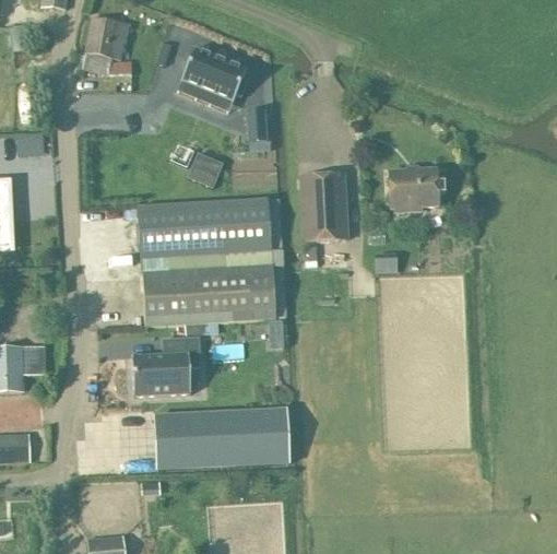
[(89,63),(122,72),(134,21),(99,13),(99,16),(94,14),(90,34),(95,35),(89,63)]
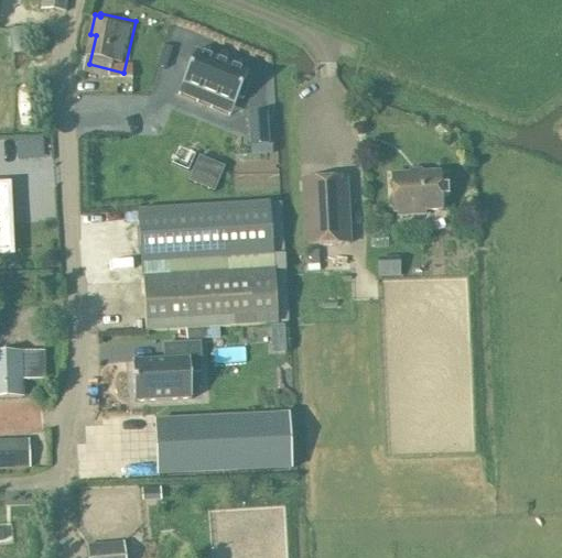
[(198,47),(197,47),(184,80),(185,80),(235,101),(236,101),(239,94),(245,95),(251,79),(246,77),(250,68),(249,68),(248,68),(198,48),(198,47)]
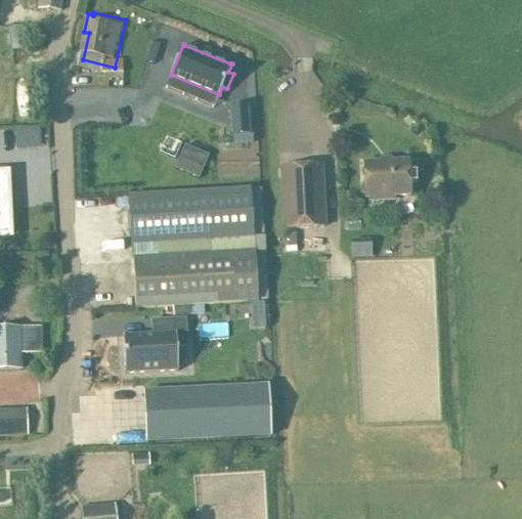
[(249,101),(232,102),(233,131),(251,130),(249,101)]
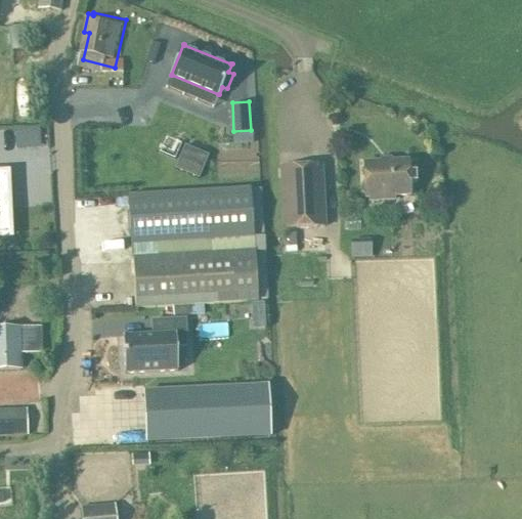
[(16,123),(16,143),(39,144),(40,124),(16,123)]
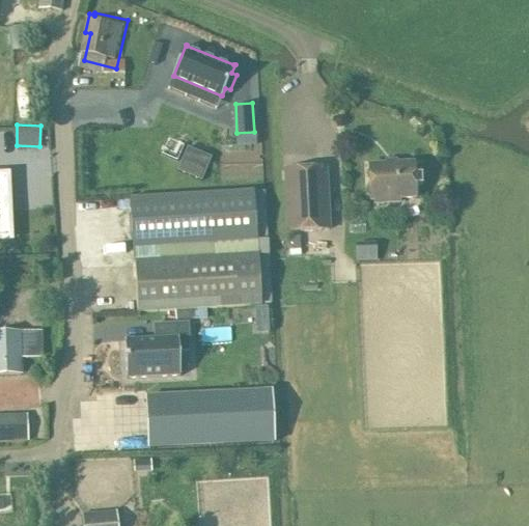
[(0,126),(0,148),(16,148),(15,126),(0,126)]
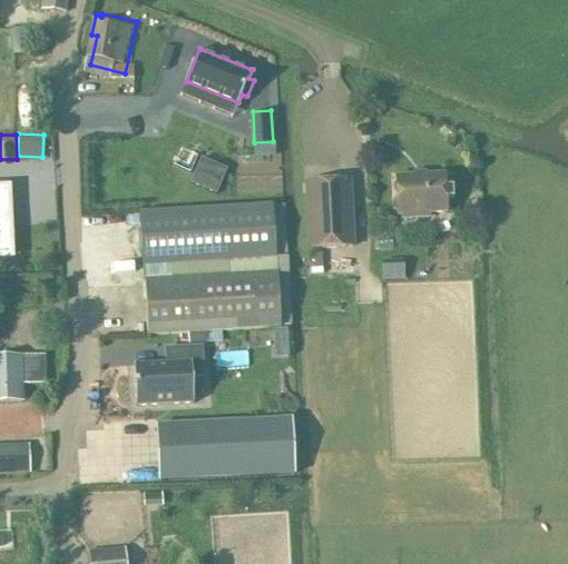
[(172,161),(191,169),(187,178),(215,189),(225,162),(179,144),(172,161)]
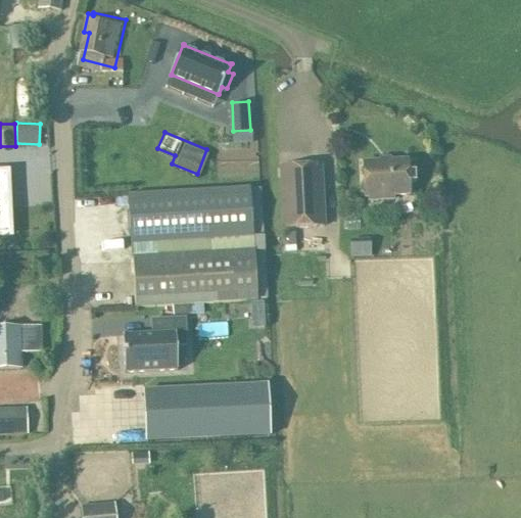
[(365,158),(366,193),(370,193),(370,196),(395,195),(395,191),(411,191),(409,156),(365,158)]
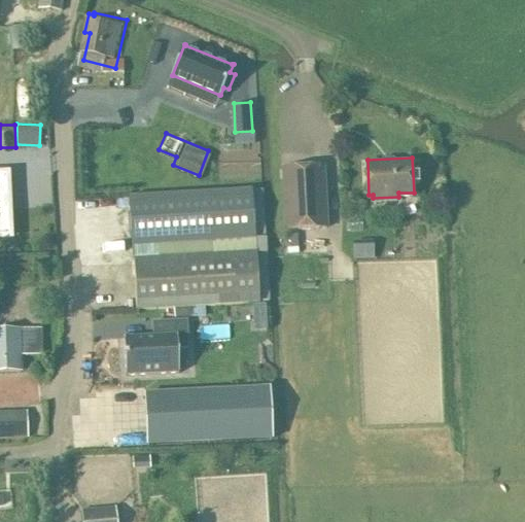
[(328,224),(325,163),(284,165),(287,227),(328,224)]
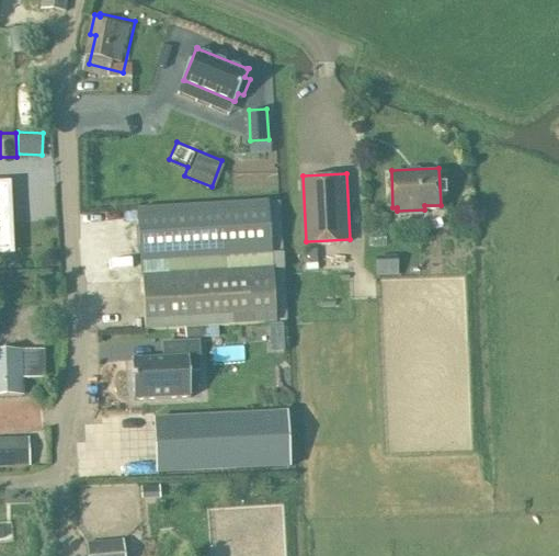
[(0,248),(12,248),(11,218),(7,218),(6,207),(10,206),(9,182),(0,182),(0,248)]
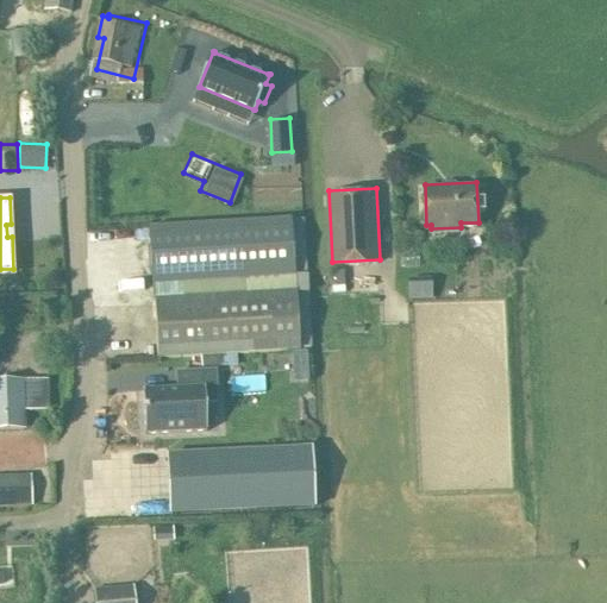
[(296,272),(293,215),(150,224),(154,281),(296,272)]
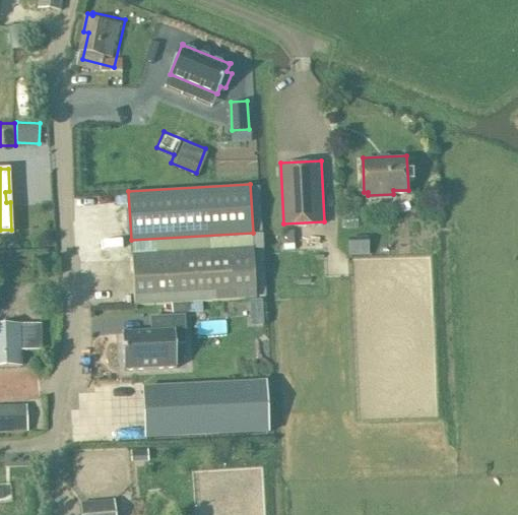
[(255,246),(133,254),(136,304),(258,297),(255,246)]
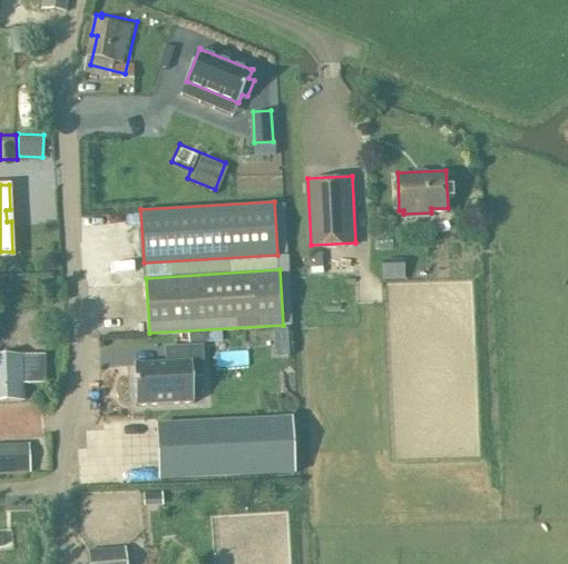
[(167,344),(167,360),(138,362),(136,362),(137,402),(138,402),(194,398),(194,399),(195,399),(194,372),(205,372),(203,343),(167,344)]
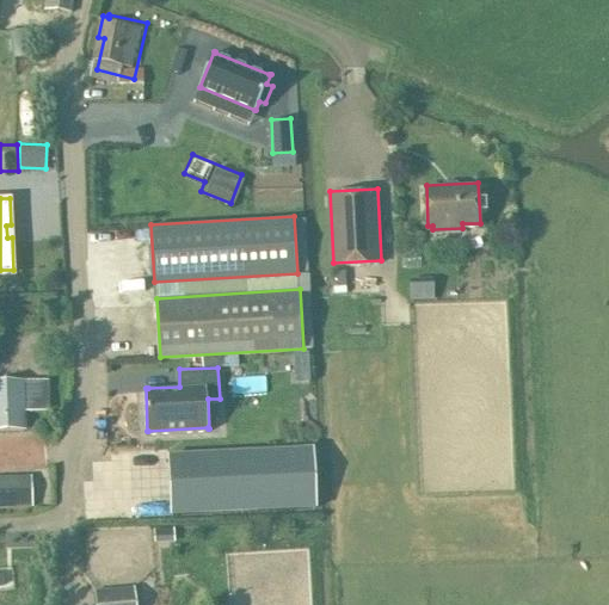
[(0,426),(28,426),(25,377),(0,378),(0,426)]
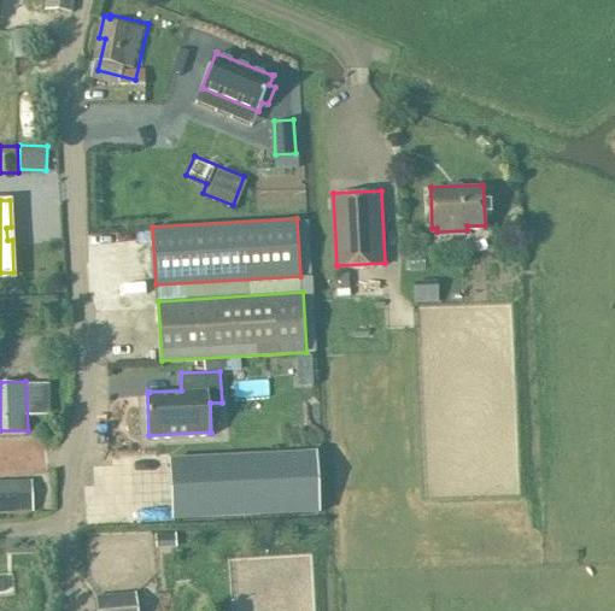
[(300,470),(163,475),(165,520),(308,509),(300,470)]
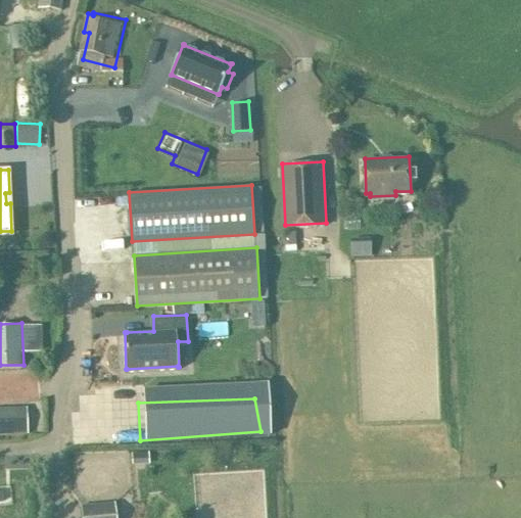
[(28,405),(0,405),(0,431),(29,430),(28,405)]
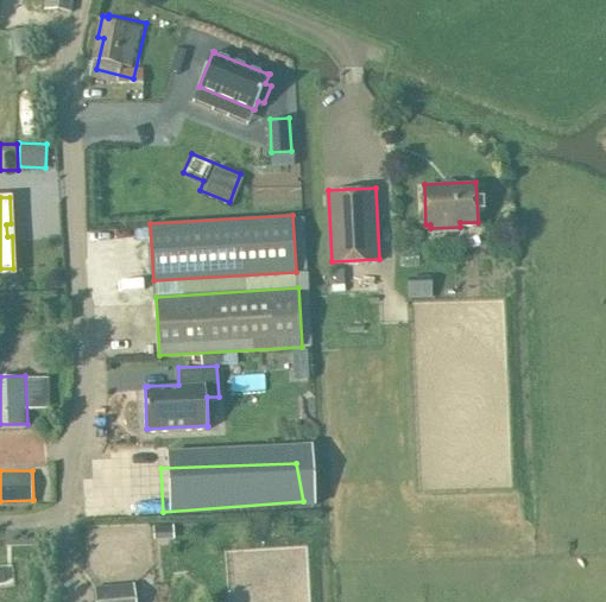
[(137,601),(136,581),(95,584),(96,601),(137,601)]
